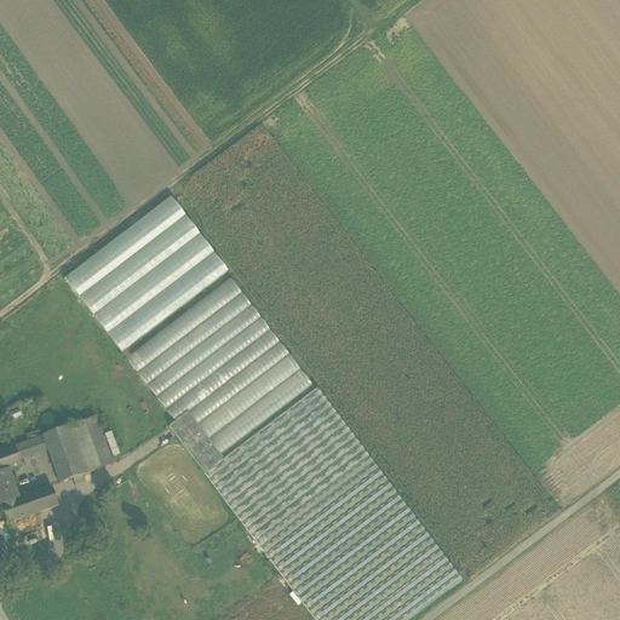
[(171,197),(64,280),(121,354),(227,271),(171,197)]
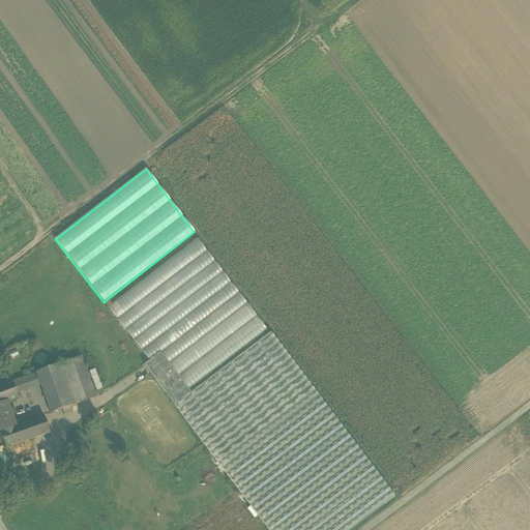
[(197,238),(108,306),(178,398),(266,330),(197,238)]
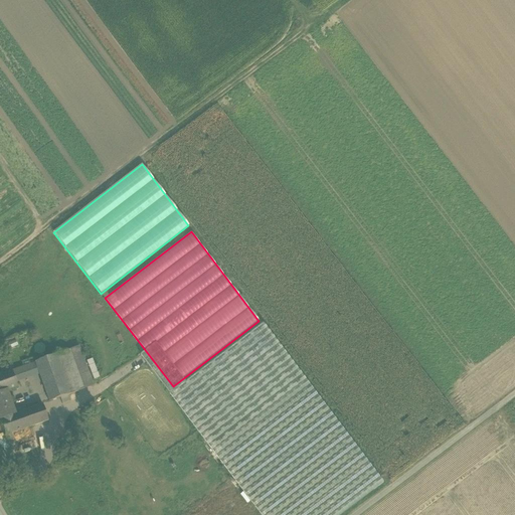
[(78,347),(55,355),(69,394),(93,386),(78,347)]
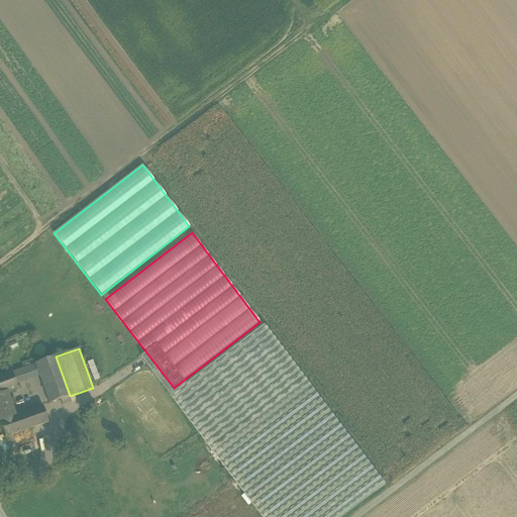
[(70,396),(56,356),(35,364),(49,404),(60,400),(69,397),(70,396)]
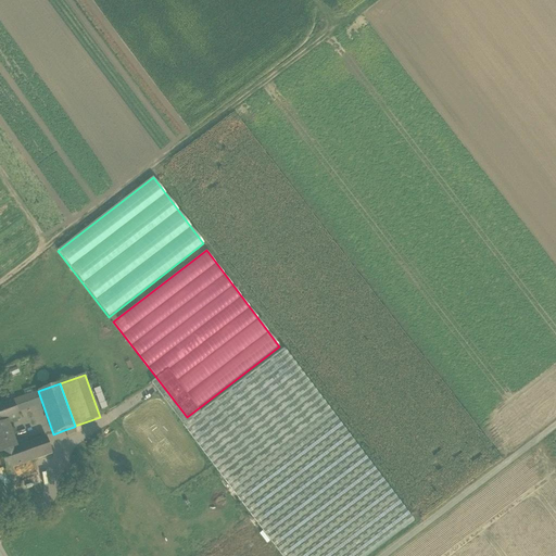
[(12,401),(0,404),(0,424),(7,421),(7,422),(19,418),(12,401)]
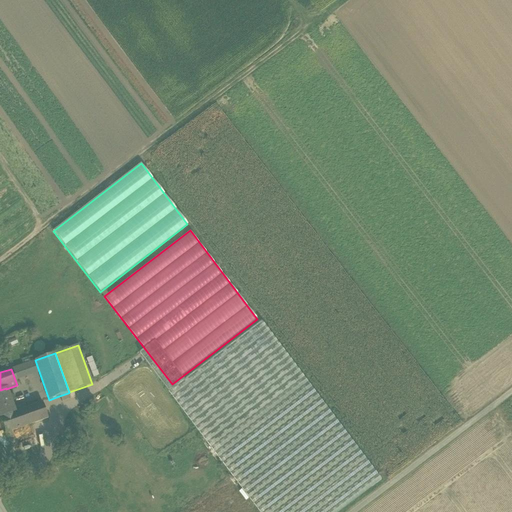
[(6,388),(0,390),(0,417),(15,412),(13,409),(6,389),(6,388)]
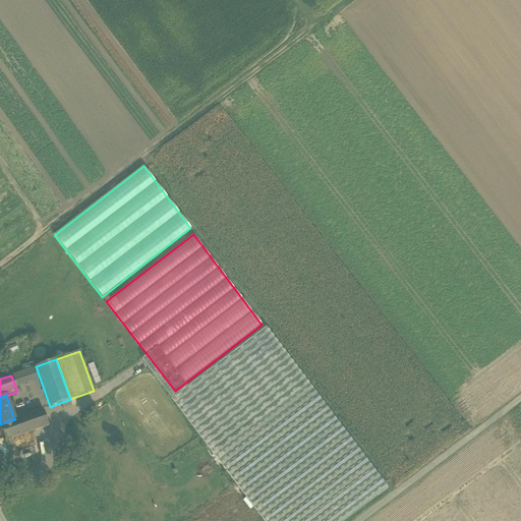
[(69,400),(60,403),(63,409),(71,406),(69,400)]
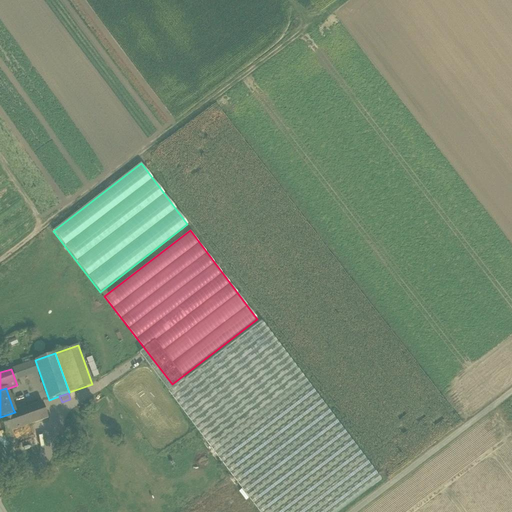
[(42,402),(25,408),(30,425),(48,419),(42,402)]
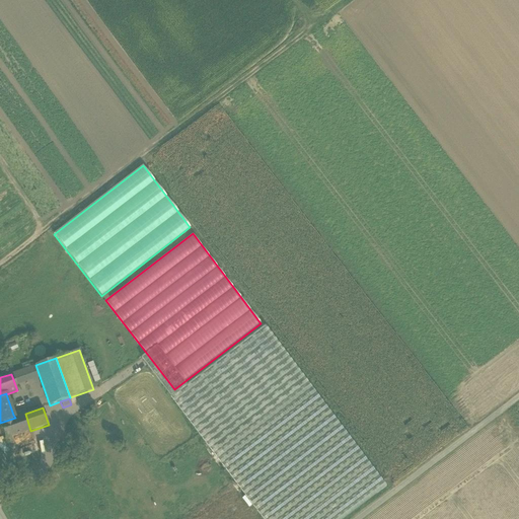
[(15,418),(0,423),(0,424),(6,440),(12,437),(30,431),(25,414),(15,418)]
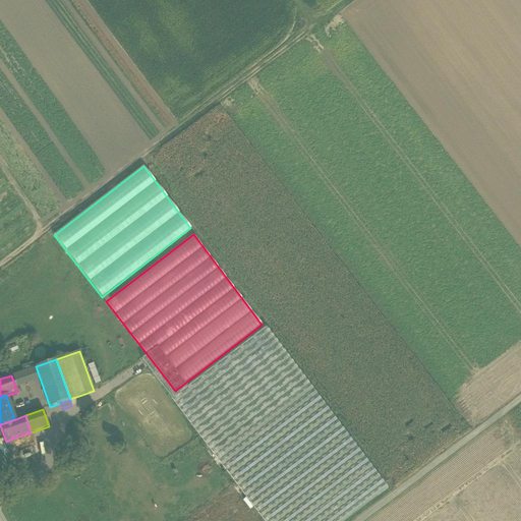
[(12,439),(6,442),(8,450),(15,447),(12,439)]
